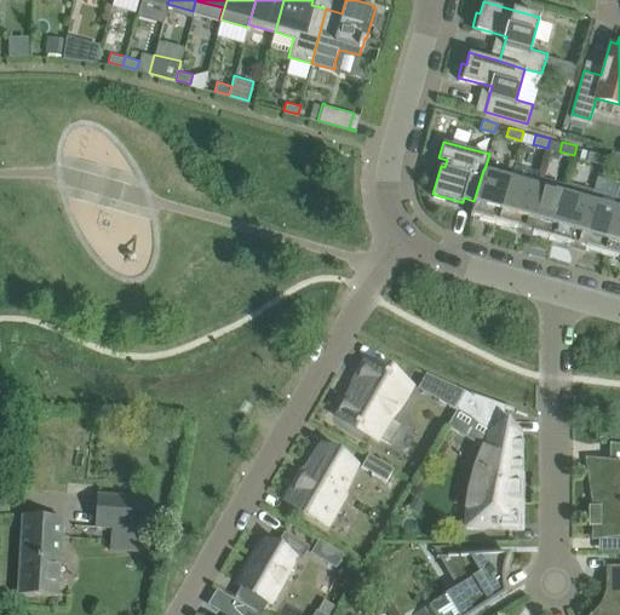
[(601,162),(603,154),(589,149),(586,159),(601,162)]
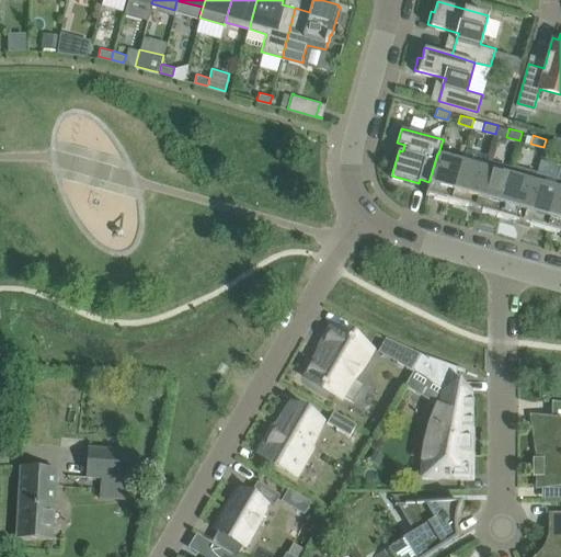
[(546,139),(544,147),(556,151),(559,143),(546,139)]
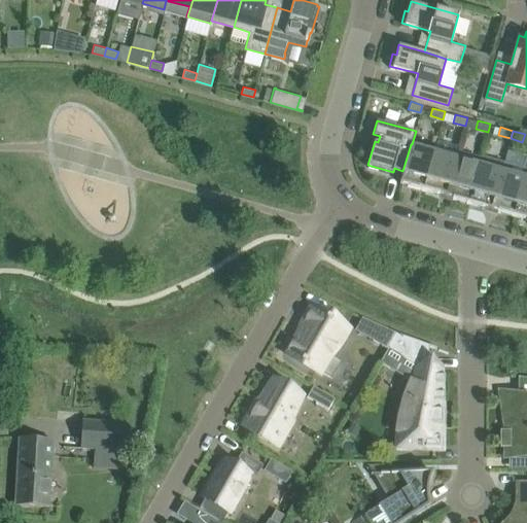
[(433,150),(412,144),(411,144),(402,171),(399,182),(423,188),(433,150)]
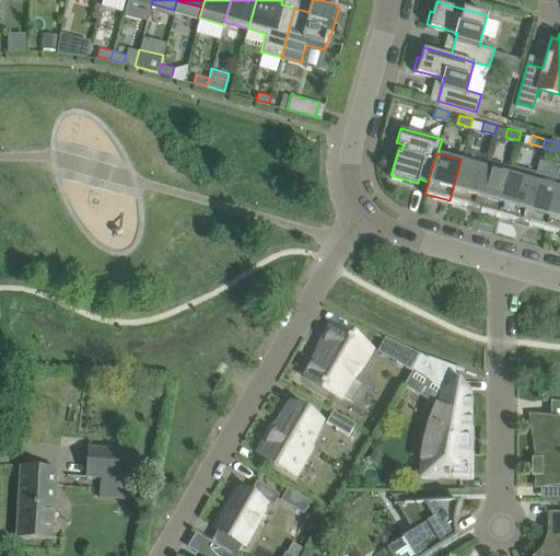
[(450,200),(474,207),(485,166),(461,160),(450,200)]
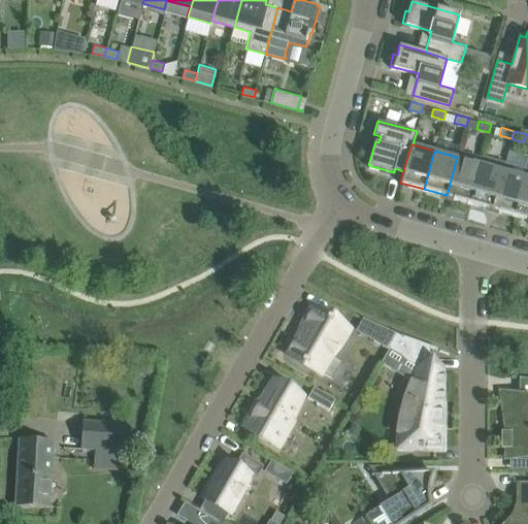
[(447,195),(469,201),(480,164),(457,157),(447,195)]
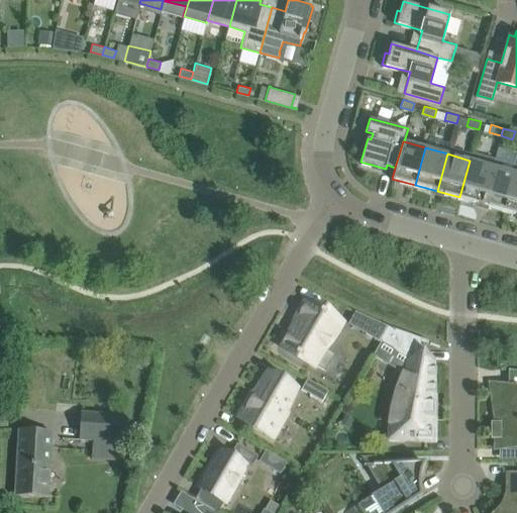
[(459,197),(482,204),(492,167),(470,161),(459,197)]
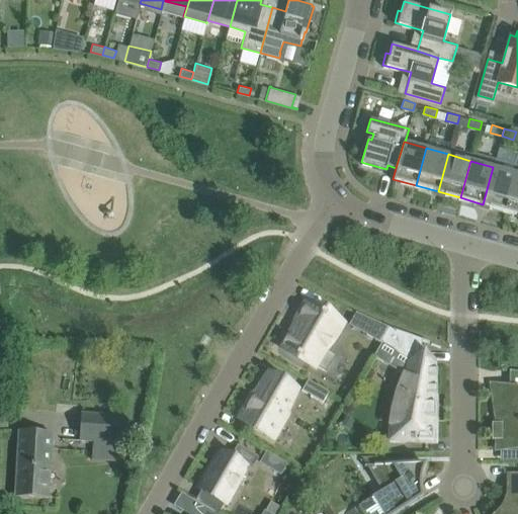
[(483,204),(505,210),(516,173),(493,167),(483,204)]
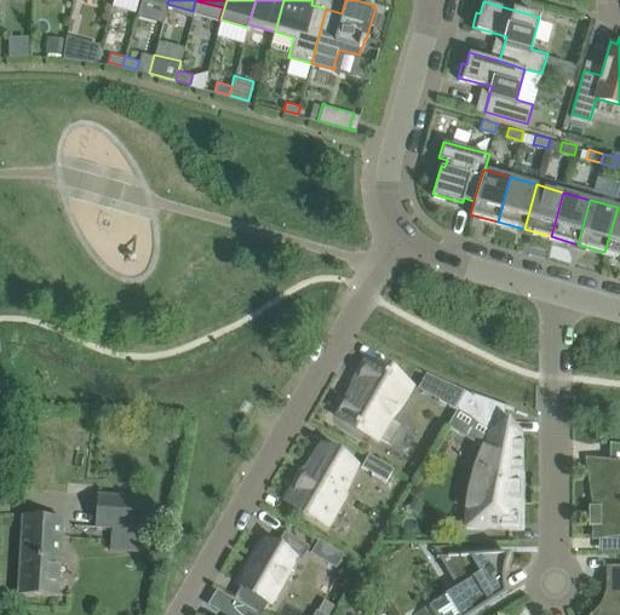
[(619,207),(618,207),(604,252),(619,256),(619,207)]
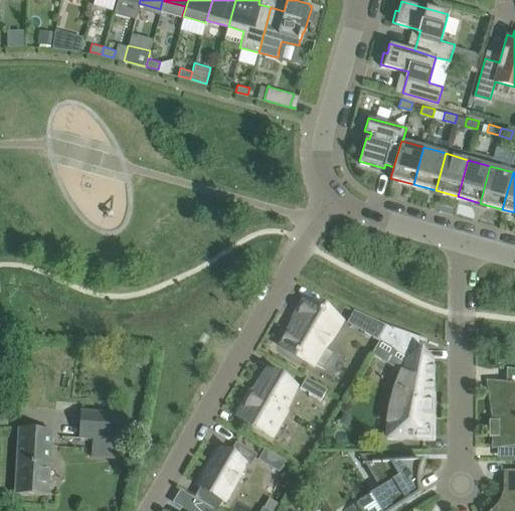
[(323,366),(332,351),(321,345),(328,333),(330,334),(339,319),(305,298),(296,314),(298,315),(281,344),(311,362),(313,360),(323,366)]
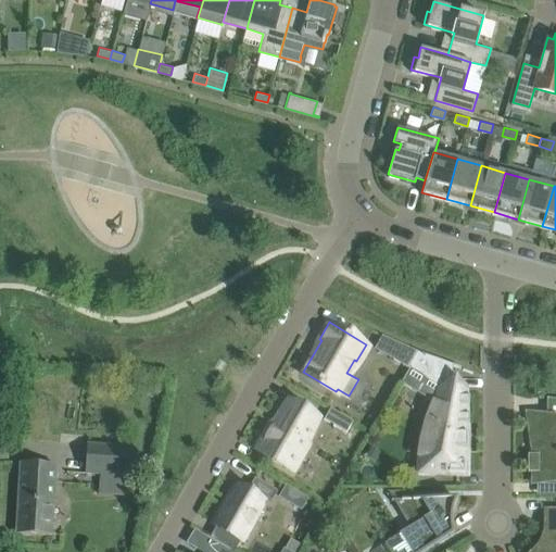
[(401,342),(392,358),(407,365),(417,349),(401,342)]
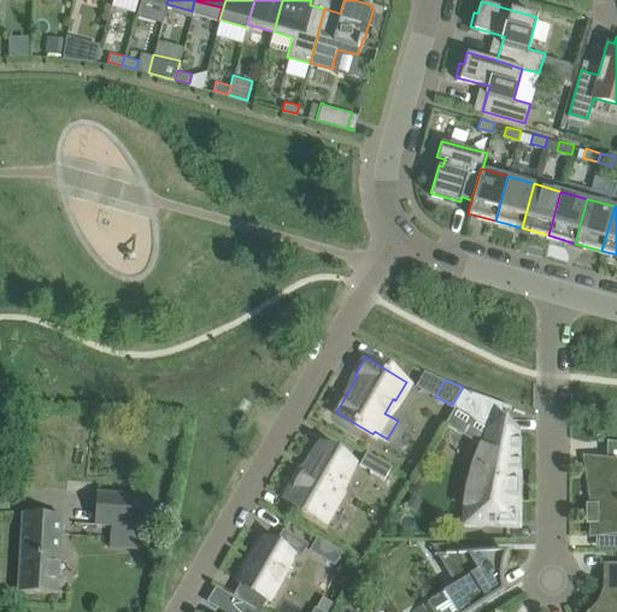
[(517,427),(501,427),(503,401),(480,393),(474,411),(470,417),(489,428),(482,442),(475,457),(470,472),(466,489),(464,501),(464,515),(463,523),(516,523),(516,494),(517,494),(517,477),(516,477),(517,427)]
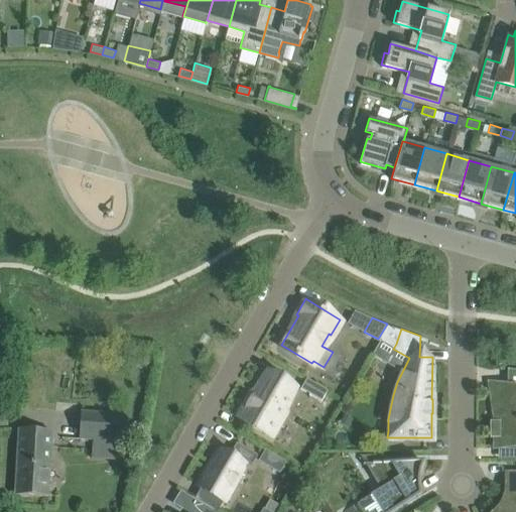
[(515,401),(515,400),(515,368),(507,367),(507,383),(489,380),(492,400),(495,400),(495,419),(490,419),(490,420),(495,420),(495,426),(491,426),(491,434),(490,434),(490,435),(495,435),(495,444),(515,444),(515,414),(515,401)]
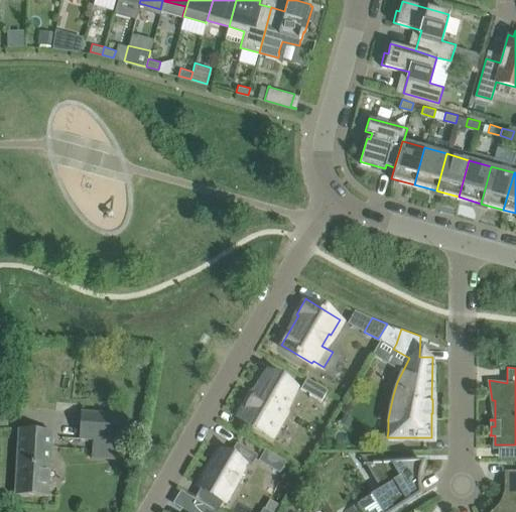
[(236,415),(271,435),(286,409),(283,407),(296,384),(268,368),(255,391),(251,389),(236,415)]
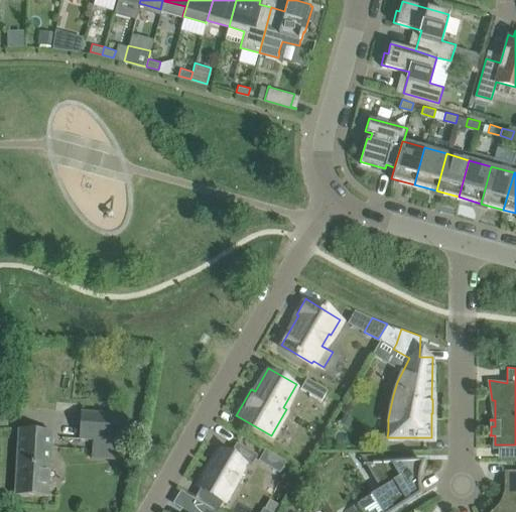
[(321,398),(328,388),(306,376),(300,386),(321,398)]
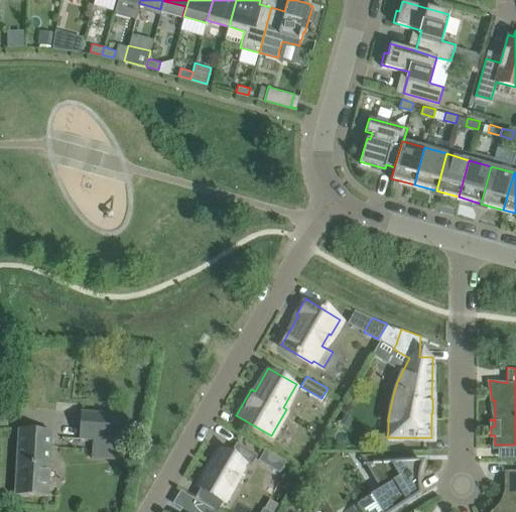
[(120,413),(81,410),(79,436),(119,438),(120,413)]
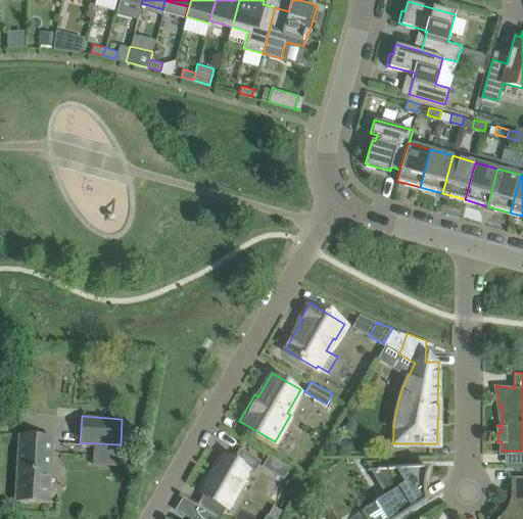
[(51,434),(39,433),(19,432),(15,500),(48,502),(51,434)]
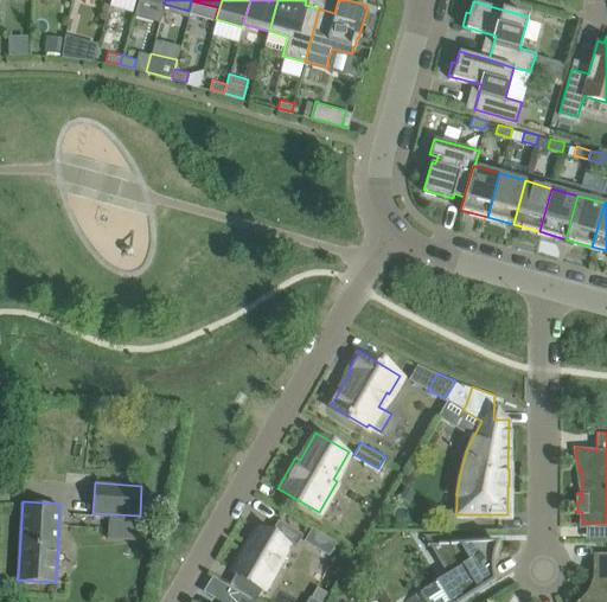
[(264,588),(280,559),(278,558),(287,542),(286,542),(287,538),(296,544),(302,532),(278,518),(272,530),(273,530),(272,533),(260,526),(246,550),(243,549),(231,569),(264,588)]
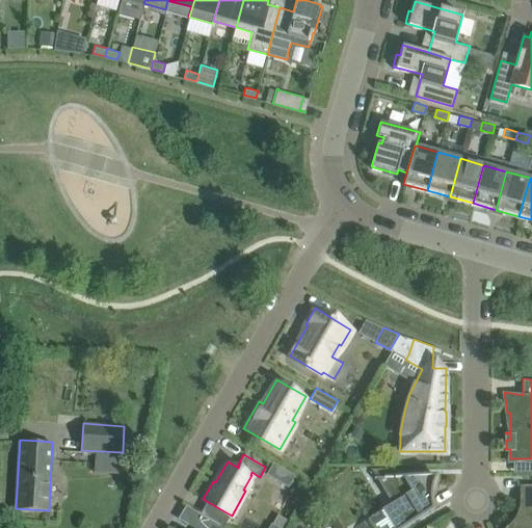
[(272,459),(265,471),(287,483),(294,472),(272,459)]
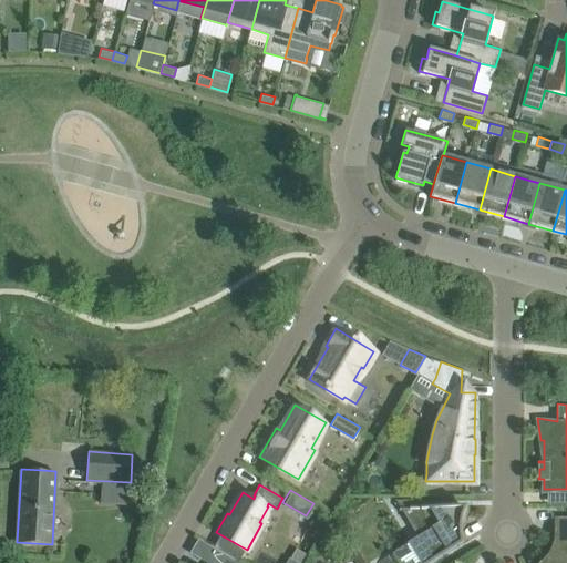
[(460,529),(460,523),(450,507),(399,507),(399,508),(401,508),(418,535),(387,553),(392,562),(425,562),(461,542),(460,529)]
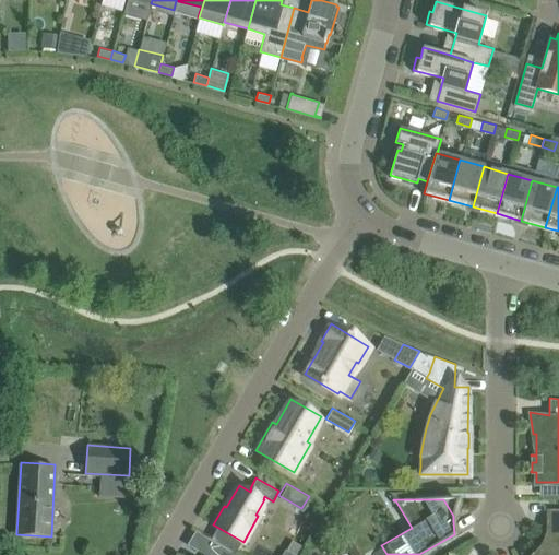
[(543,554),(538,554),(558,554),(558,510),(549,511),(549,535),(547,535),(543,554)]
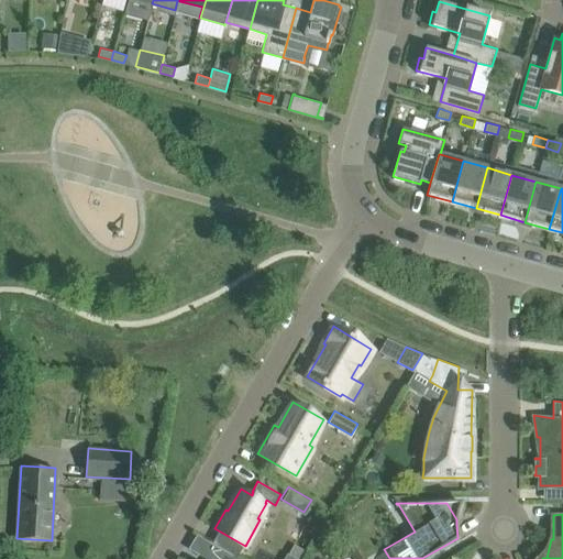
[(238,558),(216,545),(207,558),(238,558)]
